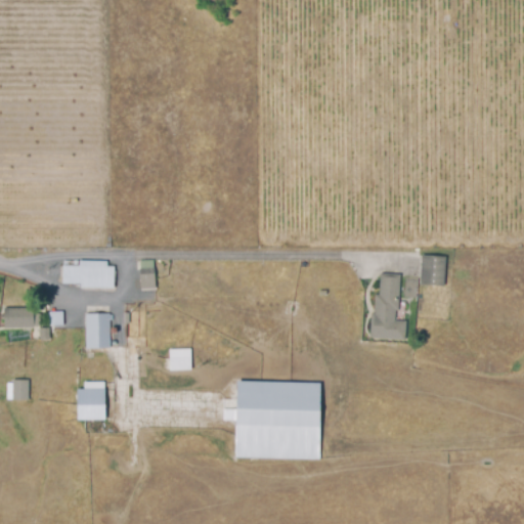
[(422,256),(445,257),(443,287),(420,285),(422,256)]
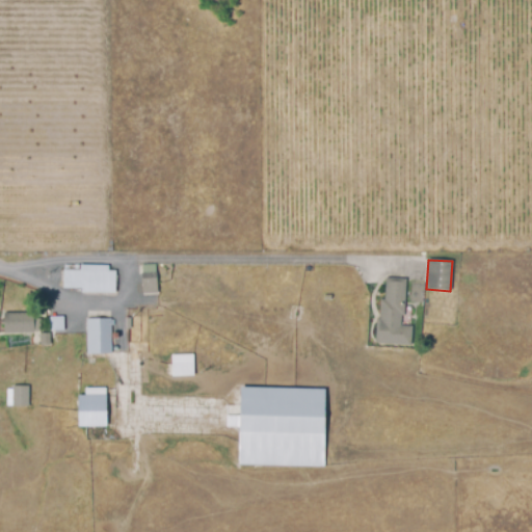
[(157,268),(158,295),(143,295),(142,268),(157,268)]
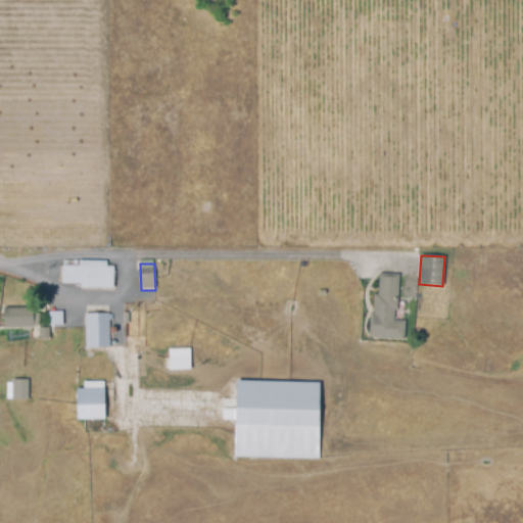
[(114,269),(114,291),(82,290),(82,285),(62,284),(62,267),(114,269)]
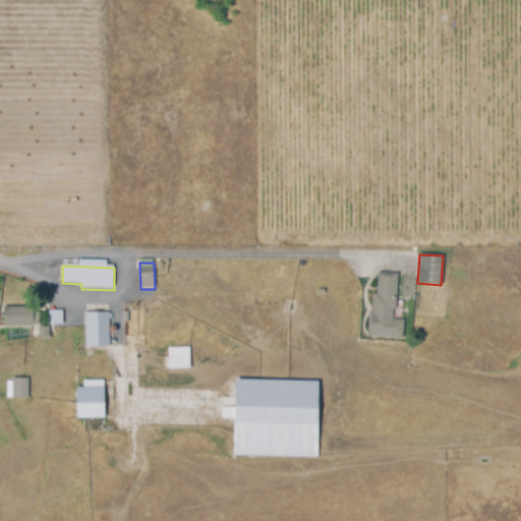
[(372,310),(372,292),(377,292),(378,271),(399,272),(398,309),(393,309),(393,317),(404,317),(403,337),(368,336),(368,310),(372,310)]
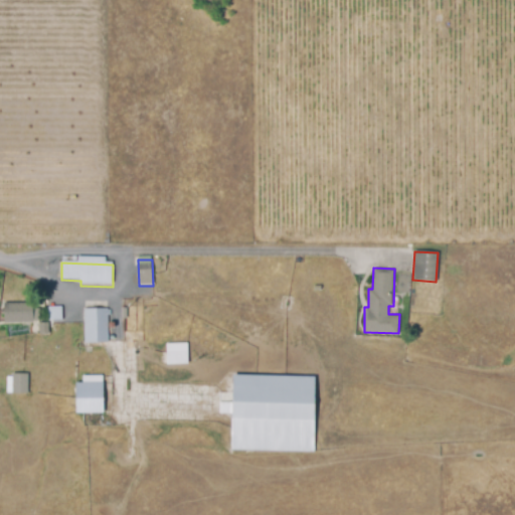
[(4,303),(33,302),(33,309),(40,309),(40,305),(48,305),(48,337),(33,337),(33,322),(4,322),(4,317),(2,317),(2,308),(4,308),(4,303)]
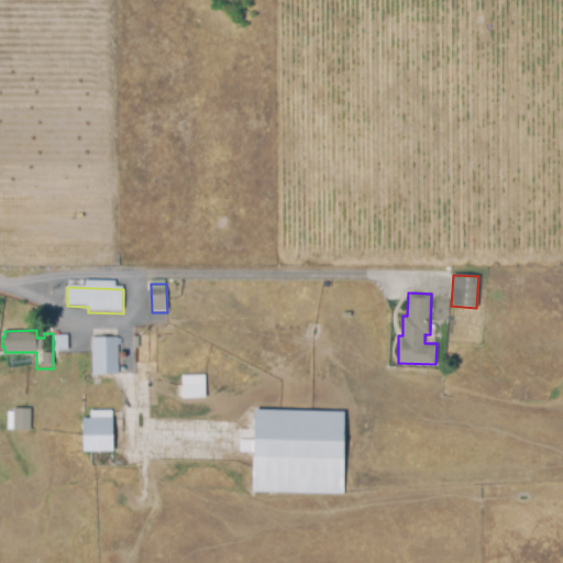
[(92,338),(118,337),(119,351),(125,351),(125,357),(119,357),(119,374),(92,374),(92,338)]
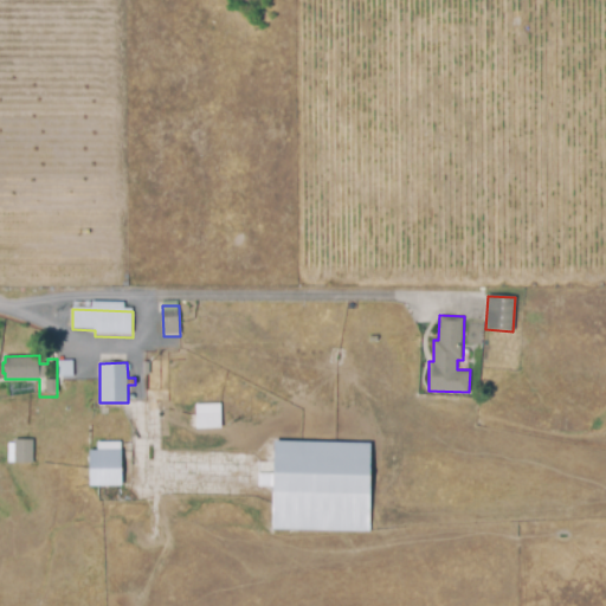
[(195,404),(220,404),(220,429),(195,429),(195,404)]
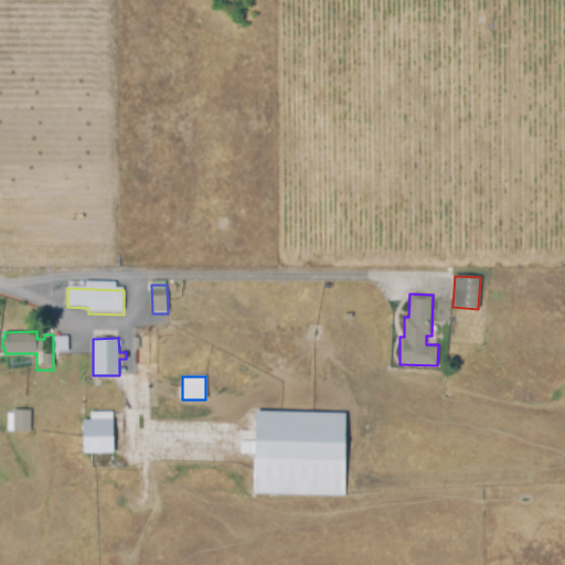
[(30,411),(30,430),(13,430),(13,411),(30,411)]
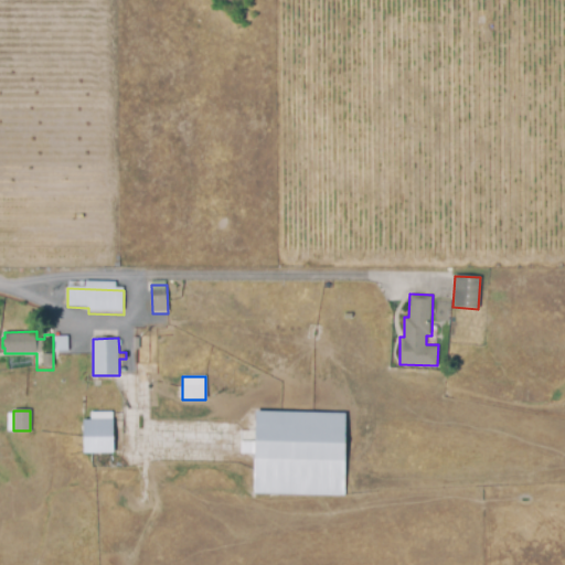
[(345,413),(345,494),(255,494),(254,412),(345,413)]
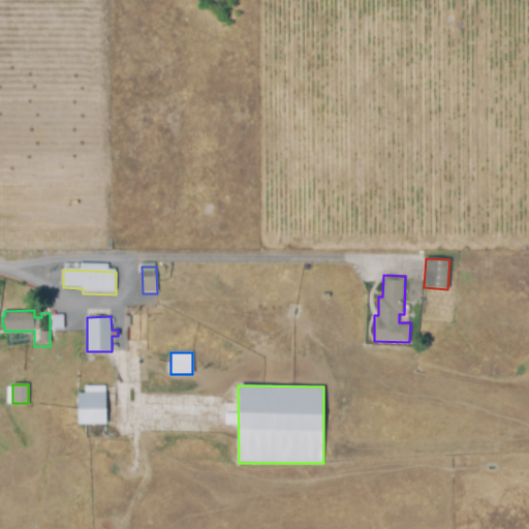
[(78,392),(98,392),(98,386),(105,386),(105,423),(78,423),(78,392)]
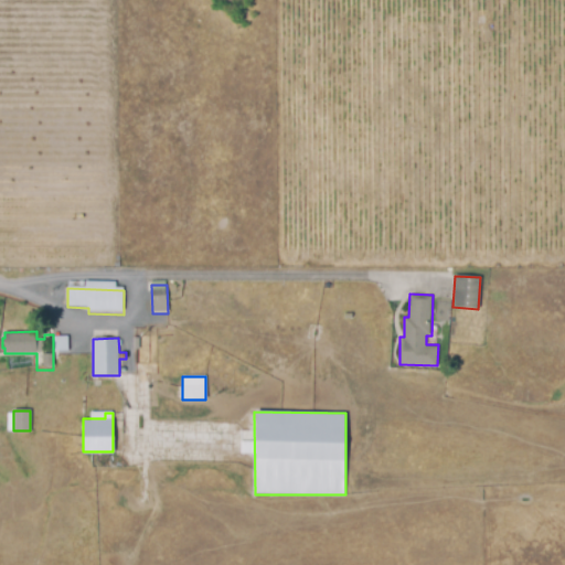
All buildings are outlined.
